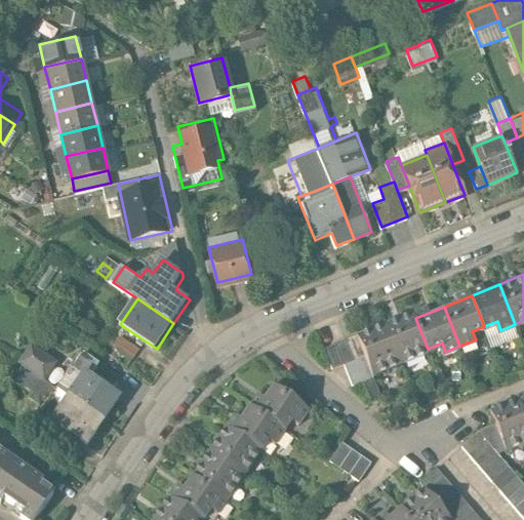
[(413,312),(386,323),(400,360),(428,349),(415,318),(413,312)]
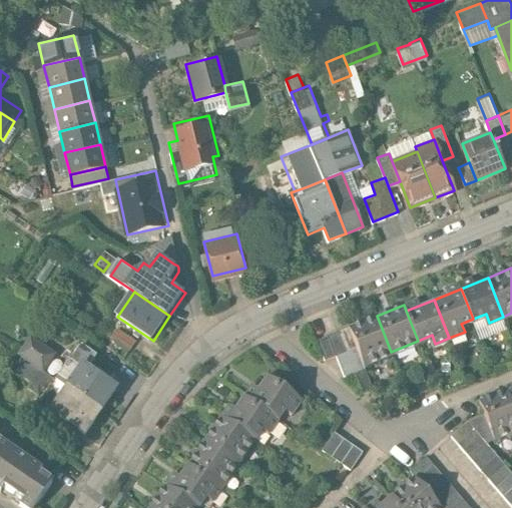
[(377,316),(350,327),(365,362),(391,352),(377,316)]
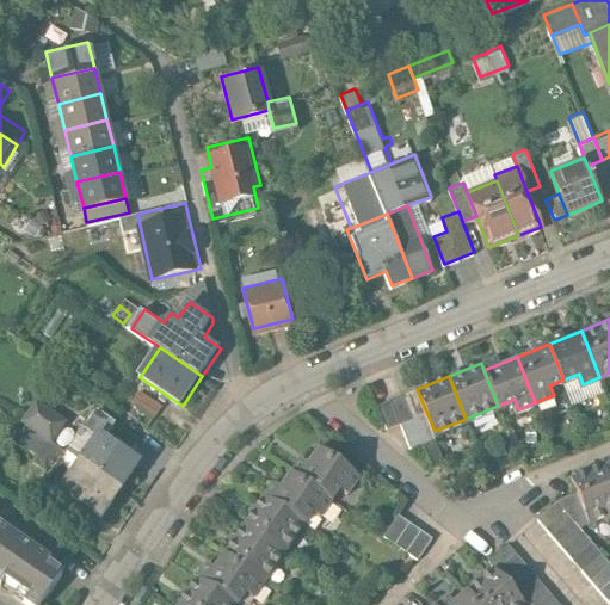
[(447,461),(435,431),(417,389),(377,405),(387,428),(402,423),(421,470),(447,461)]
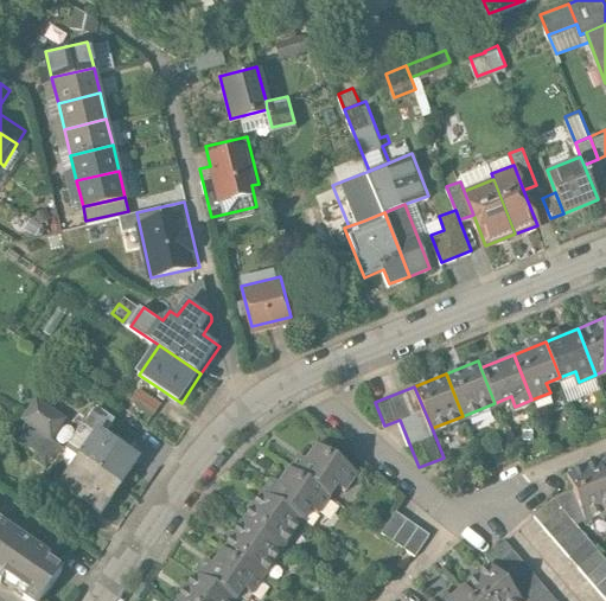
[(20,415),(30,421),(50,436),(64,415),(34,395),(20,415)]
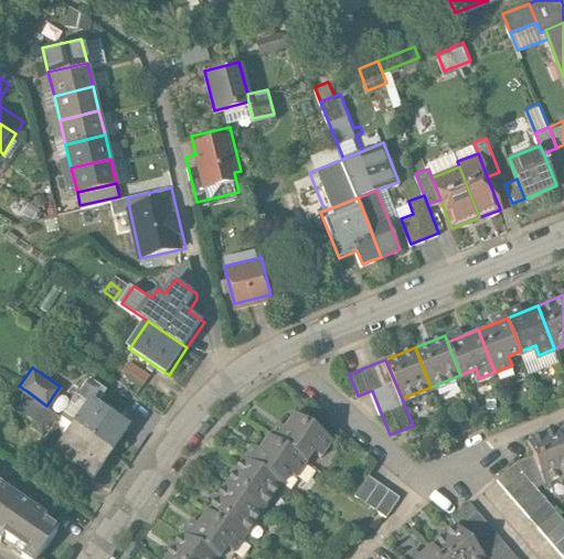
[(60,414),(72,422),(88,398),(96,402),(105,388),(85,375),(60,414)]
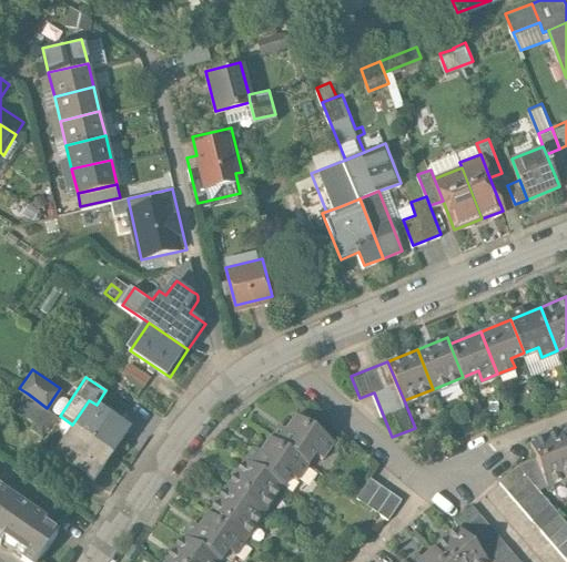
[(43,435),(57,415),(47,408),(28,394),(18,408),(36,420),(32,427),(43,435)]
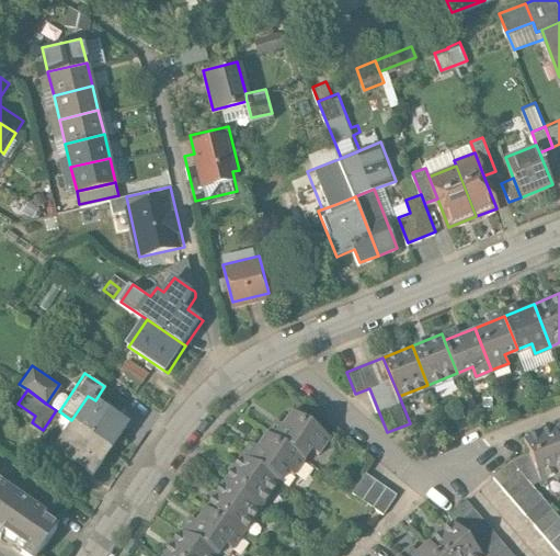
[(88,396),(71,420),(111,447),(127,422),(95,400),(88,396)]
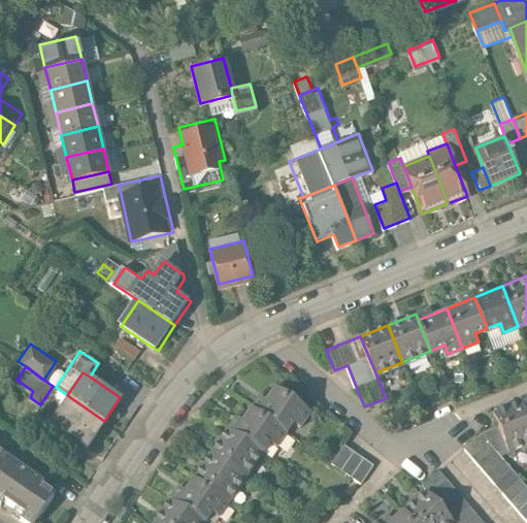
[(258,395),(251,404),(286,428),(292,418),(300,423),(310,407),(274,384),(264,399),(258,395)]
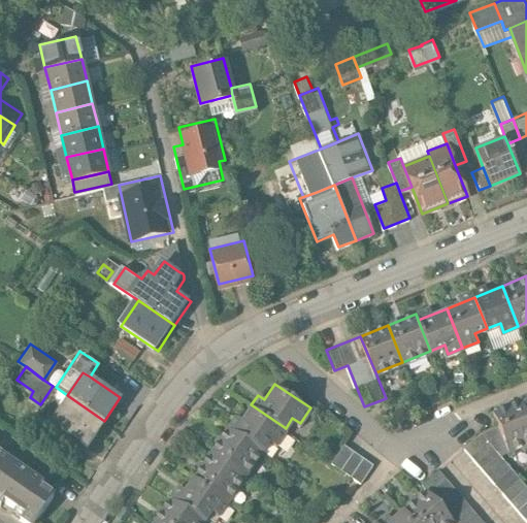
[(89,444),(104,421),(67,395),(52,418),(89,444)]
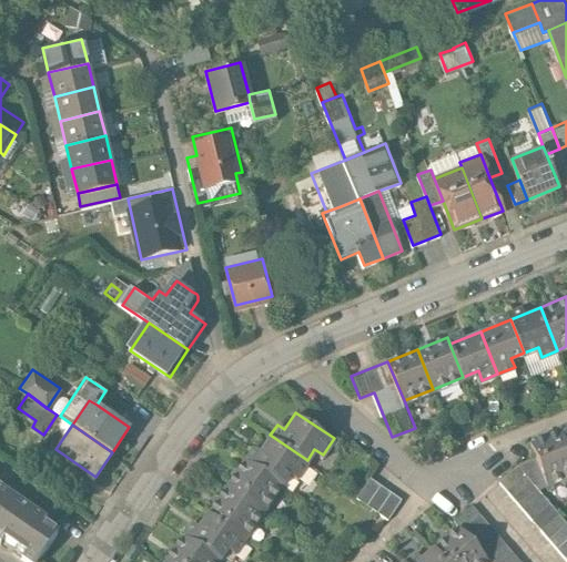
[(549,483),(566,474),(566,439),(563,429),(533,441),(549,483)]
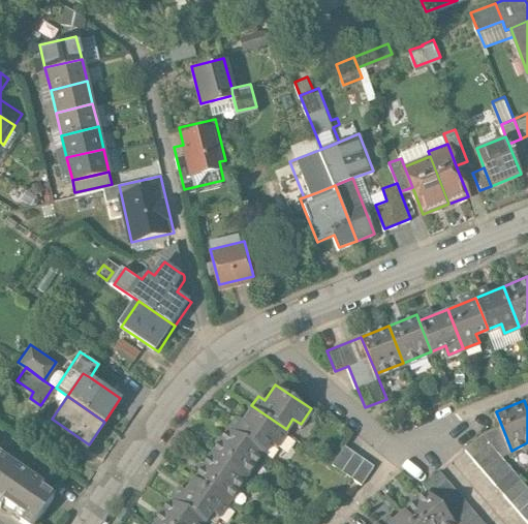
[(234,414),(226,425),(262,450),(270,439),(276,443),(286,429),(251,405),(242,420),(234,414)]
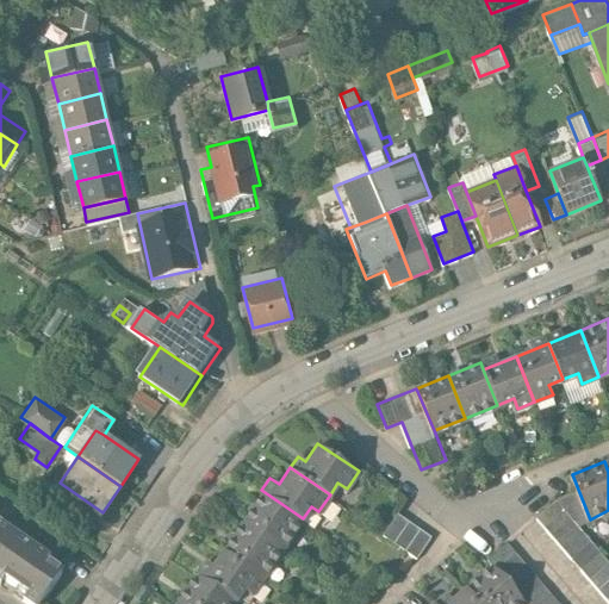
[(261,490),(242,518),(283,547),(303,518),(261,490)]
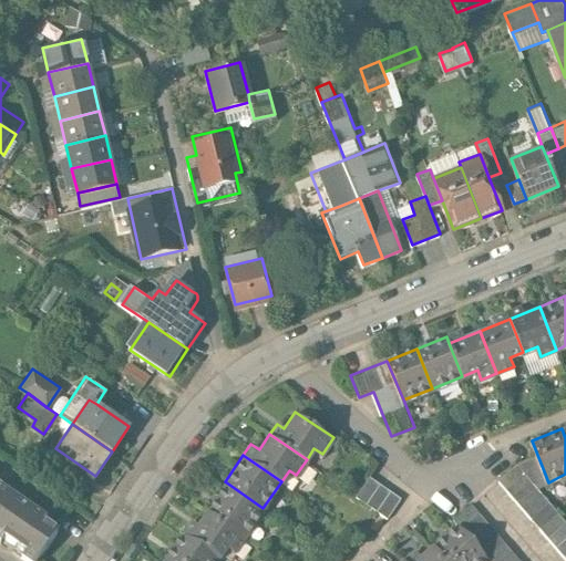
[(565,518),(518,463),(501,478),(565,554),(565,518)]
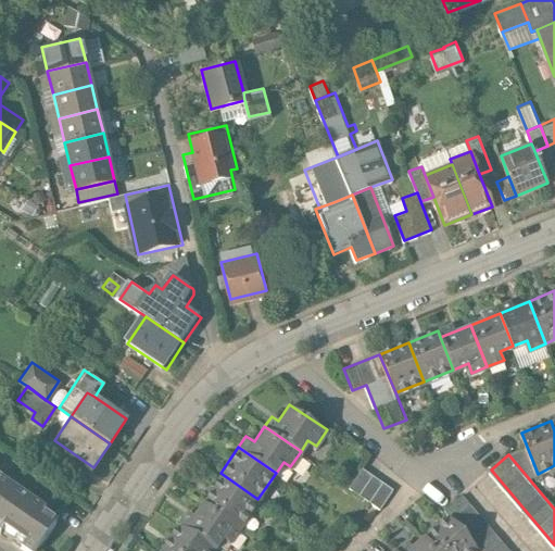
[(350,487),(380,508),(393,488),(363,467),(350,487)]
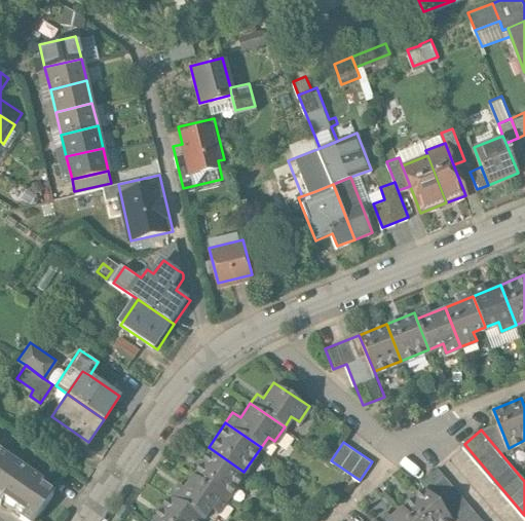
[(209,447),(191,472),(227,496),(244,472),(209,447)]
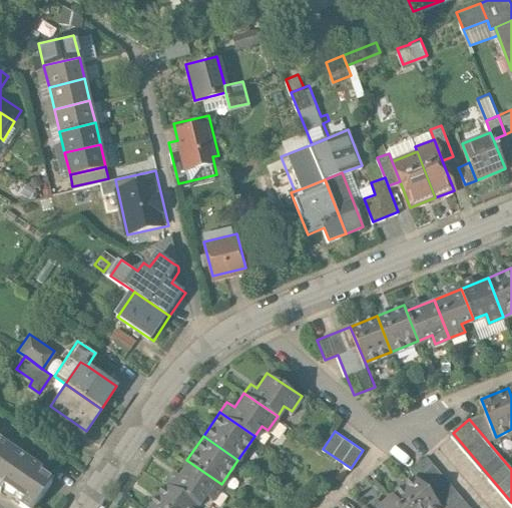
[(33,507),(53,481),(0,443),(0,489),(26,507),(33,507)]
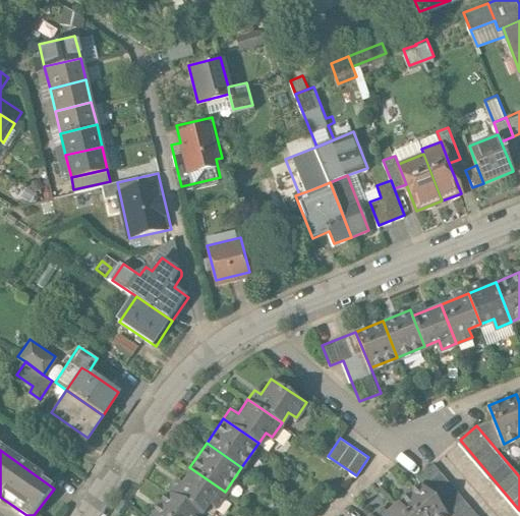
[(480,515),(434,461),(417,475),(420,479),(448,511),(452,515),(480,515)]
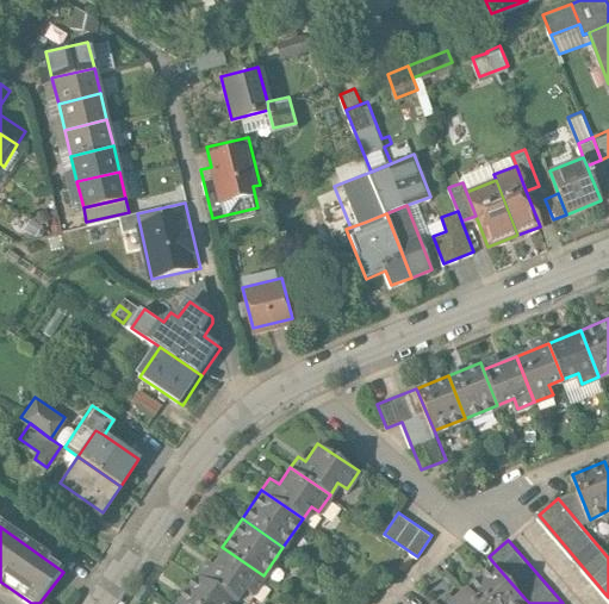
[(204,559),(196,571),(236,598),(244,586),(253,591),(263,576),(222,547),(211,564),(204,559)]
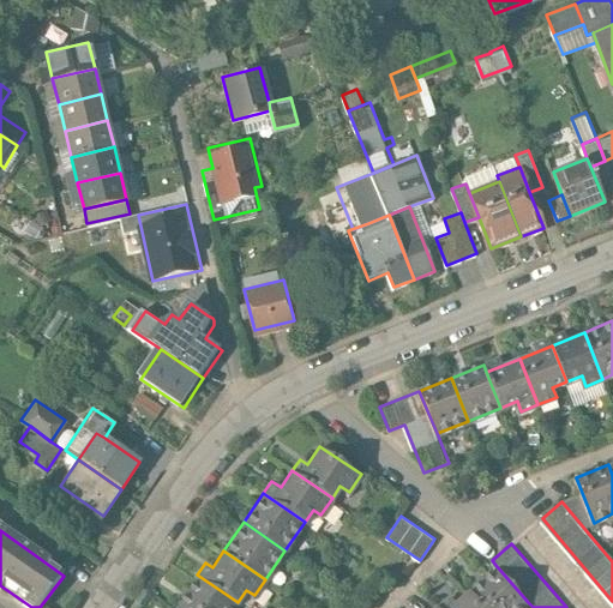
[(522,607),(528,602),(496,565),(469,589),(485,607),(522,607)]
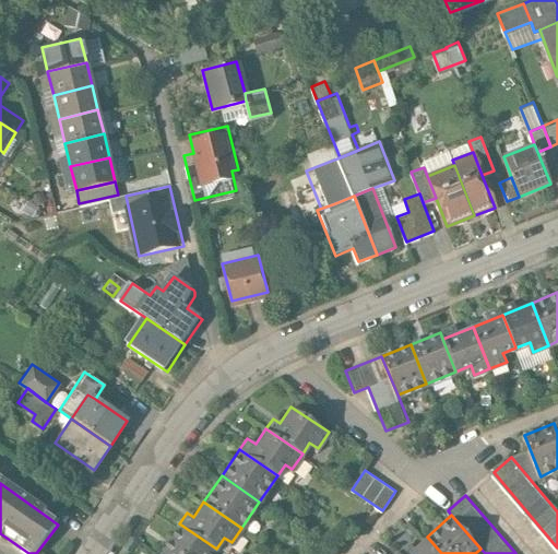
[(179,523),(161,551),(165,553),(212,553),(216,549),(179,523)]
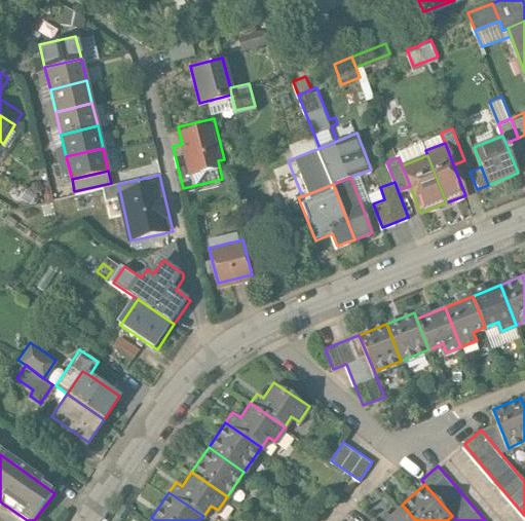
[(415,520),(402,505),(388,515),(384,509),(373,518),(375,520),(415,520)]
